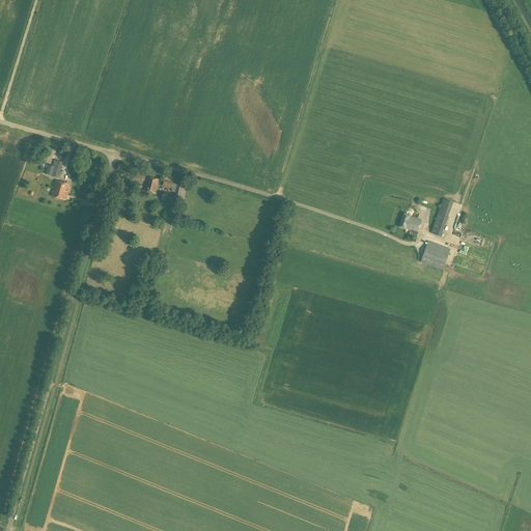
[(58,179),(62,163),(54,161),(53,167),(48,166),(45,175),(58,179)]
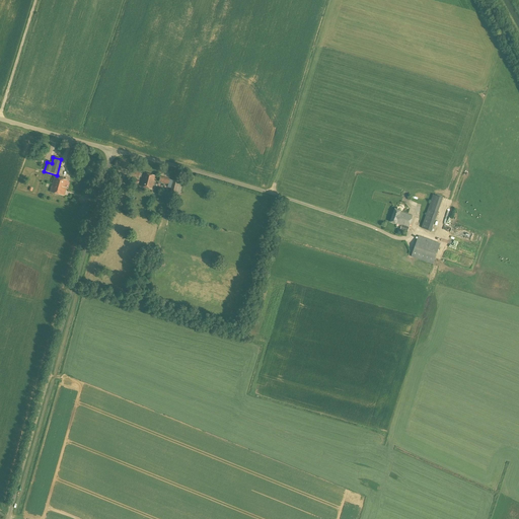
[(141,177),(142,173),(140,172),(140,171),(132,169),(130,175),(139,177),(139,176),(141,177)]
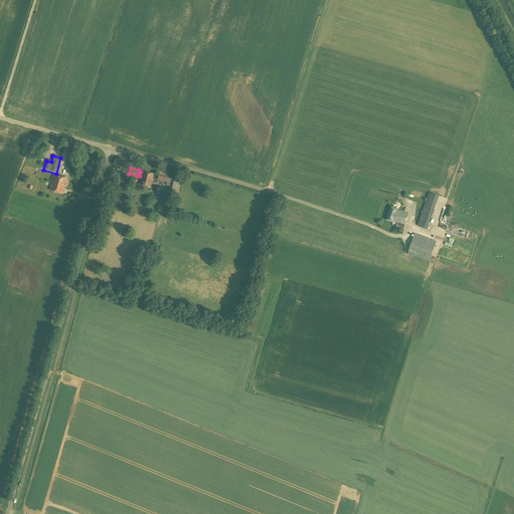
[(150,187),(154,175),(142,172),(139,185),(150,187)]
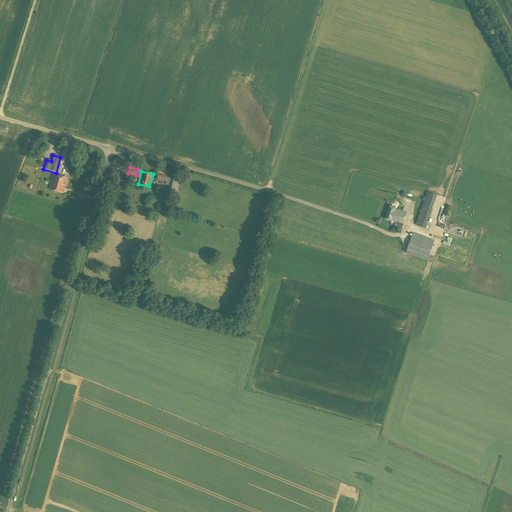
[(176,197),(180,180),(158,174),(156,179),(166,182),(165,185),(168,186),(167,191),(169,192),(168,195),(176,197)]
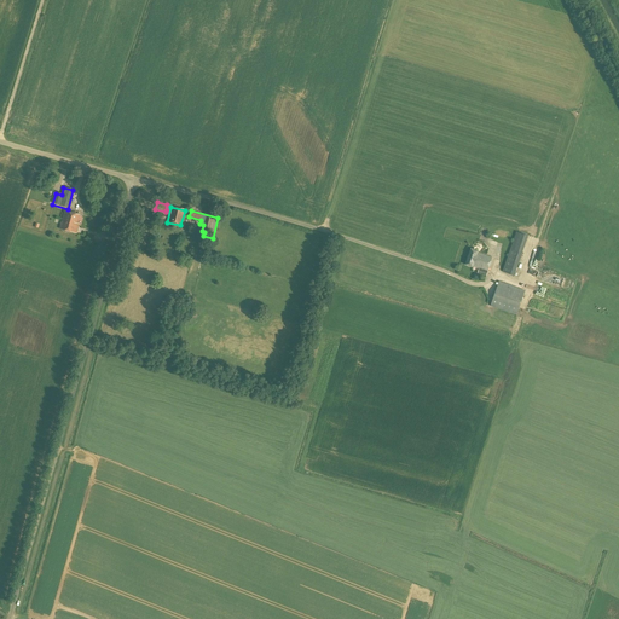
[(62,220),(76,225),(79,217),(64,212),(62,220)]
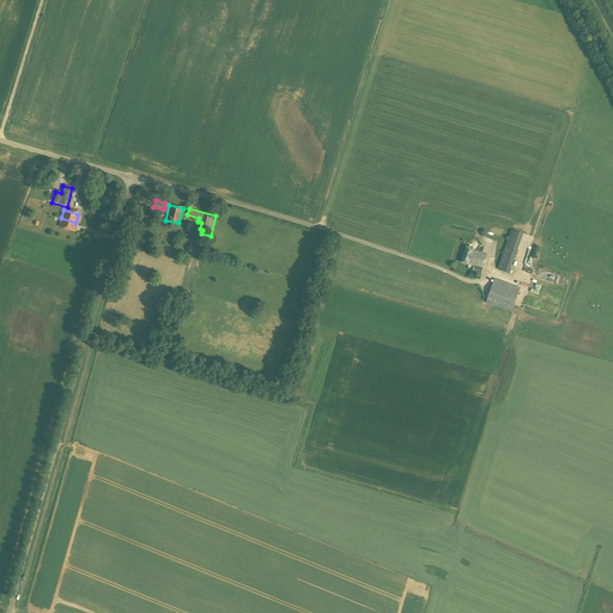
[(76,223),(61,218),(59,228),(76,231),(78,223),(76,223)]
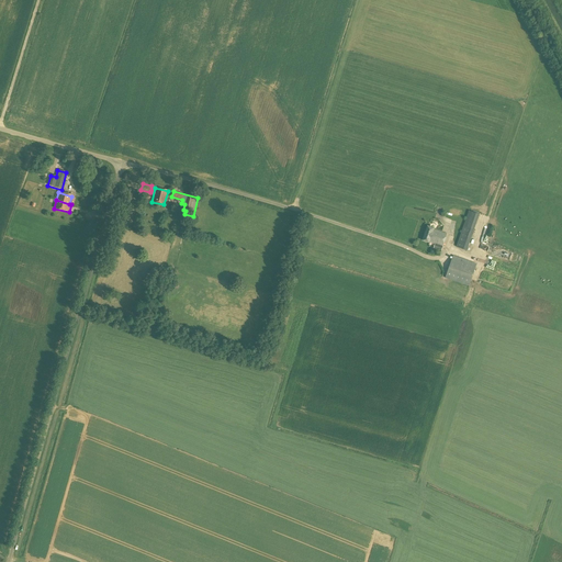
[(441,250),(447,234),(434,229),(435,228),(427,226),(423,240),(429,243),(429,242),(435,244),(434,248),(441,250)]
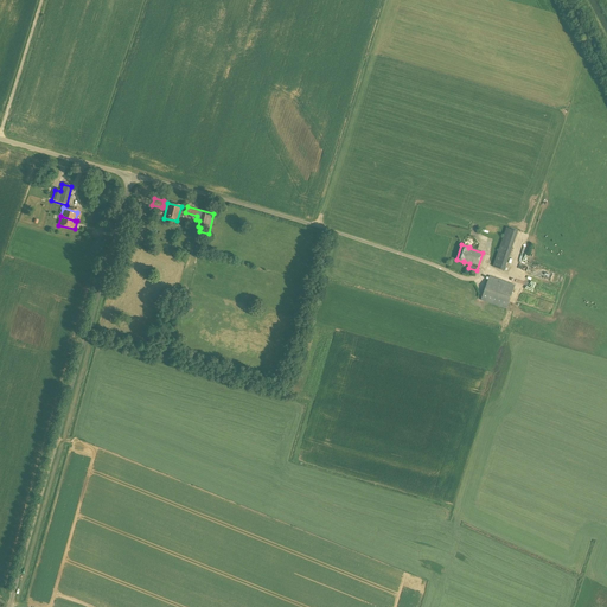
[(512,248),(500,244),(493,267),(504,270),(512,248)]
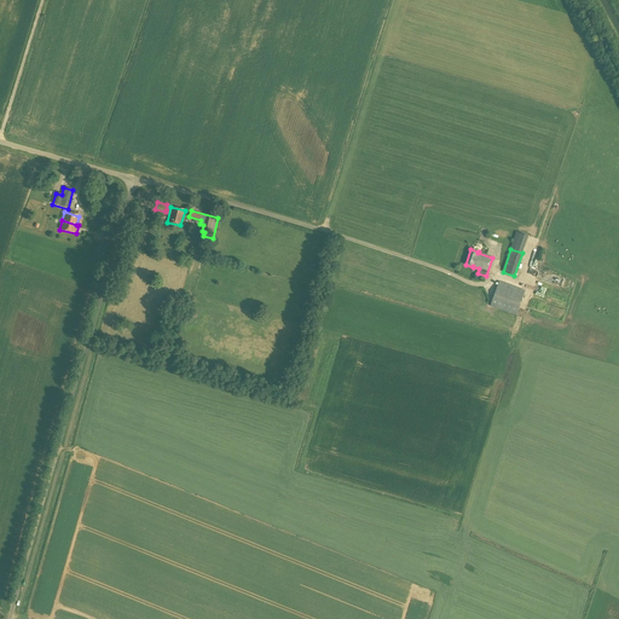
[(516,316),(526,290),(499,282),(490,306),(493,307),(496,308),(516,316)]
